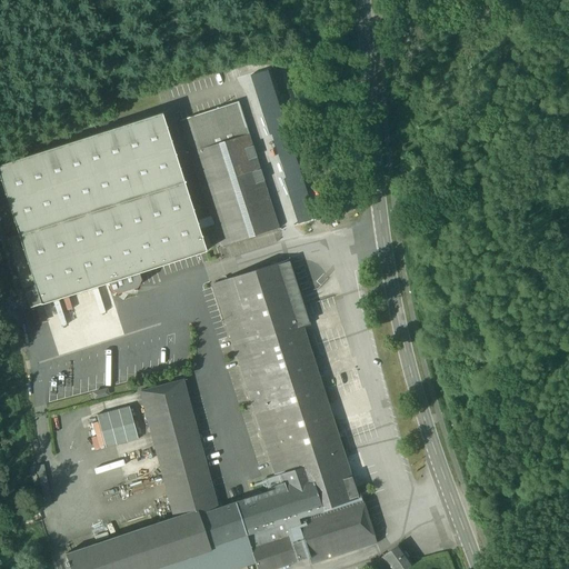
[(267,70),(250,77),(269,136),(271,135),(286,179),(283,180),(297,225),(315,219),(267,70)]
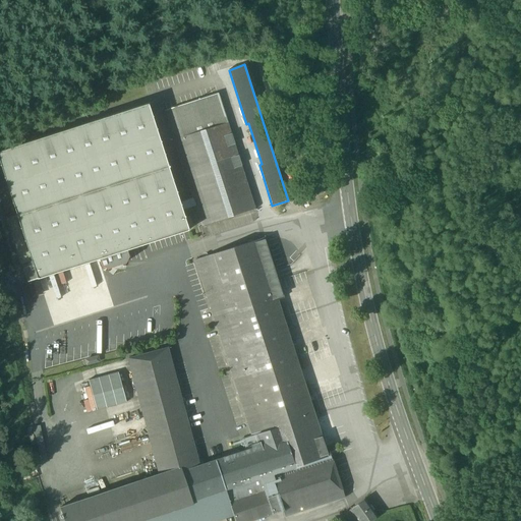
[(166,110),(175,140),(227,123),(218,94),(166,110)]
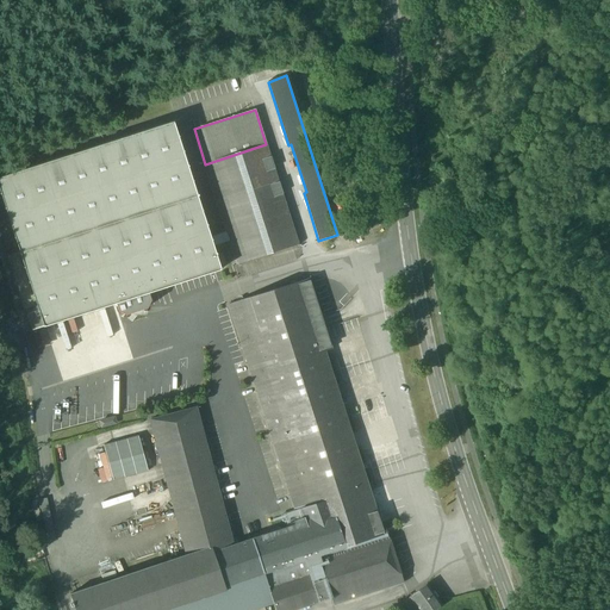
[(0,191),(20,253),(38,311),(44,328),(116,304),(118,311),(126,315),(147,309),(150,300),(148,293),(221,271),(173,123),(0,178),(0,191)]
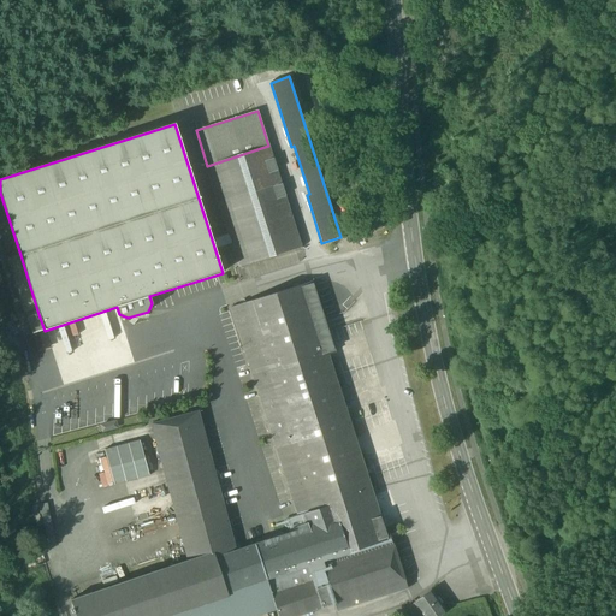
[(207,166),(219,203),(280,183),(268,146),(207,166)]
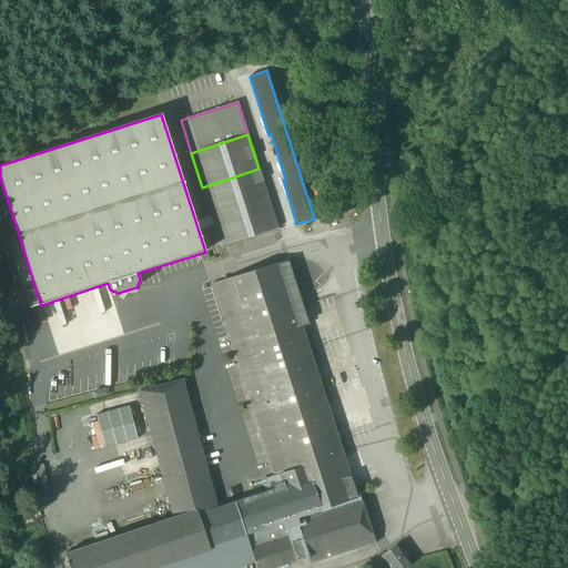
[(277,229),(259,169),(202,188),(221,246),(277,229)]
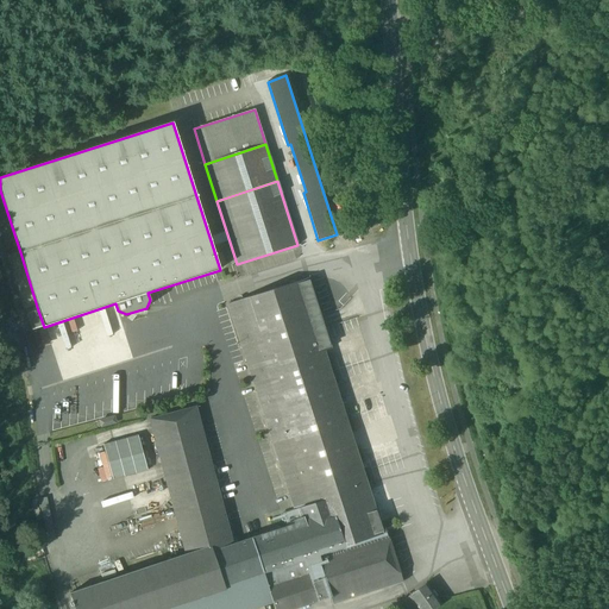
[(213,244),(227,239),(225,231),(209,236),(213,244)]
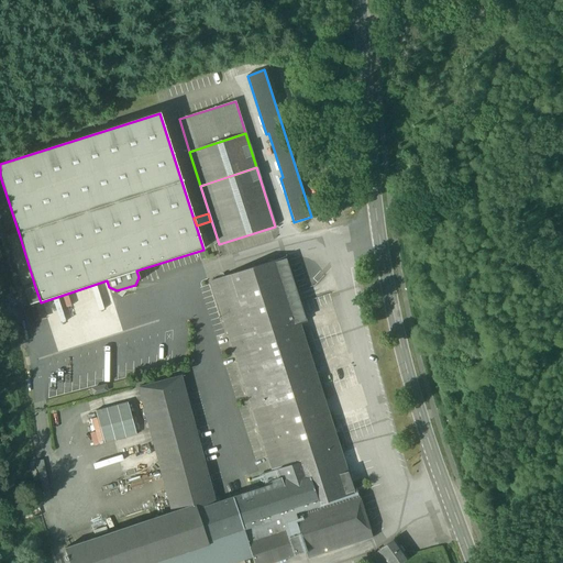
[(8,236),(24,290),(35,287),(19,233),(8,236)]
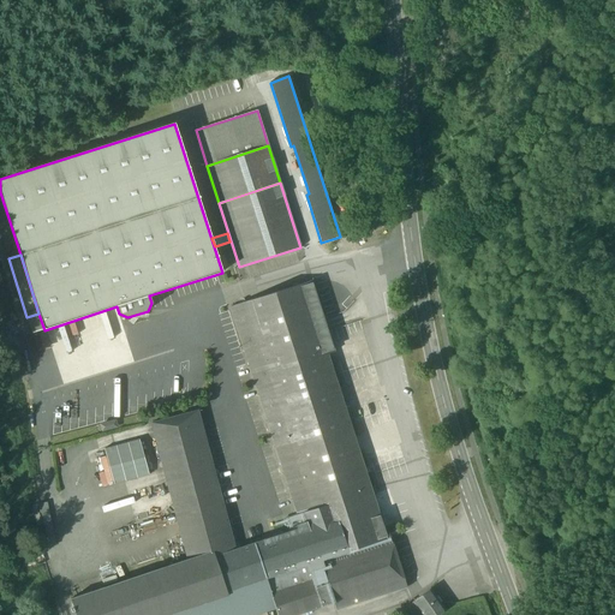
[(335,517),(347,554),(387,539),(328,353),(334,351),(312,280),(245,300),(233,304),(251,363),(297,514),(302,527),(335,517)]
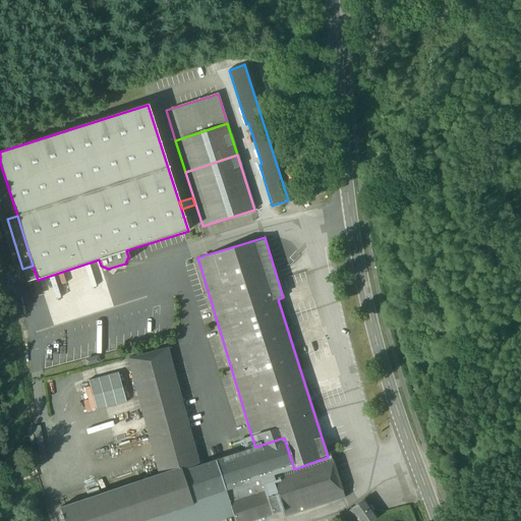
[(27,283),(38,280),(33,266),(22,269),(27,283)]
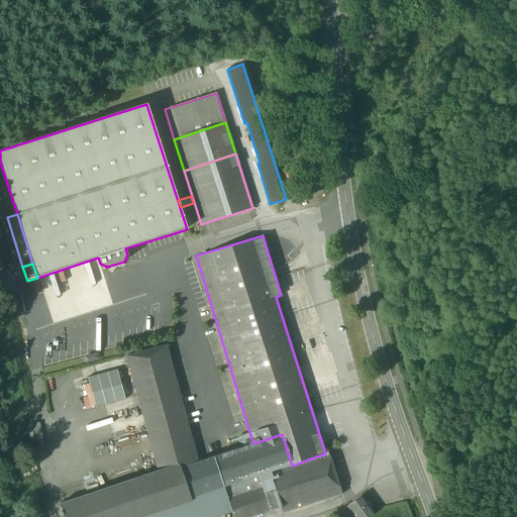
[(125,356),(159,471),(179,463),(180,467),(199,460),(165,344),(125,356)]
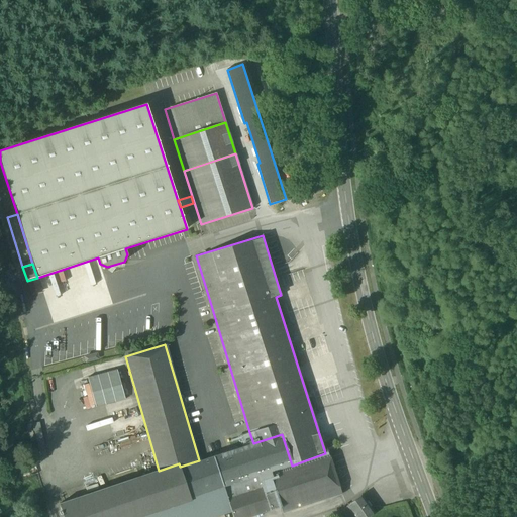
[(119,369),(85,376),(91,406),(125,400),(119,369)]
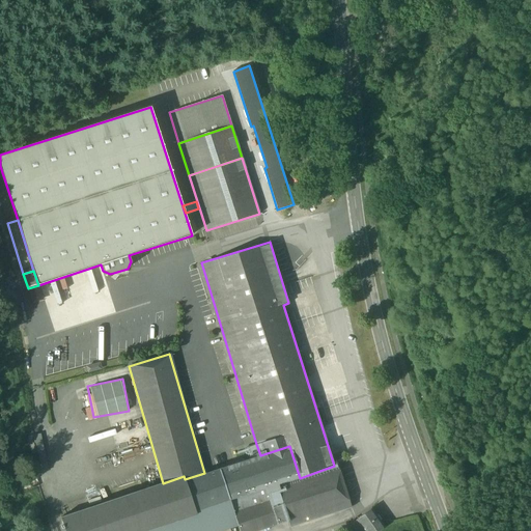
[(235,451),(239,463),(260,455),(256,444),(235,451)]
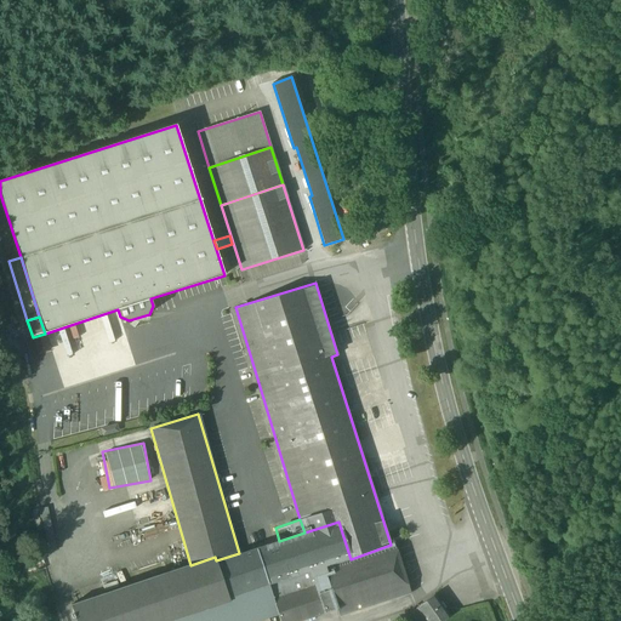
[(239,553),(216,560),(228,597),(311,571),(324,567),(351,559),(339,522),(305,533),(279,541),(239,553)]
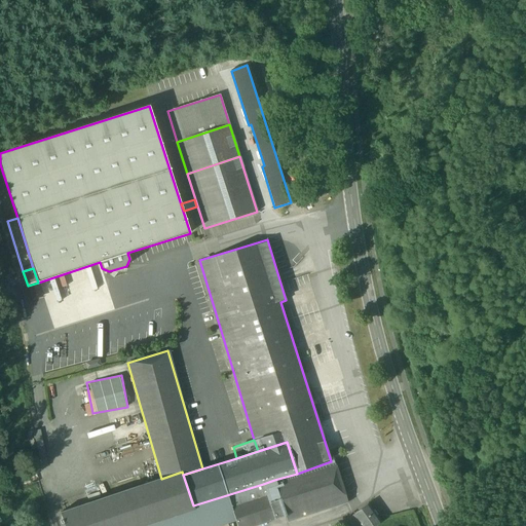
[(336,459),(331,461),(297,474),(274,480),(285,516),(287,521),(346,502),(343,494),(336,471),(340,470),(336,459)]
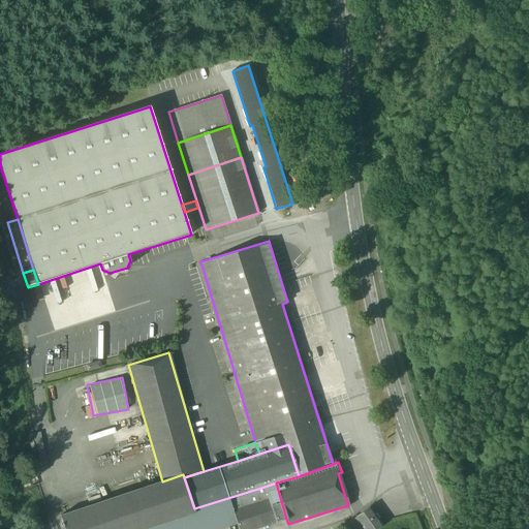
[(149,528),(196,514),(194,508),(184,477),(183,474),(162,481),(61,515),(65,528),(149,528)]
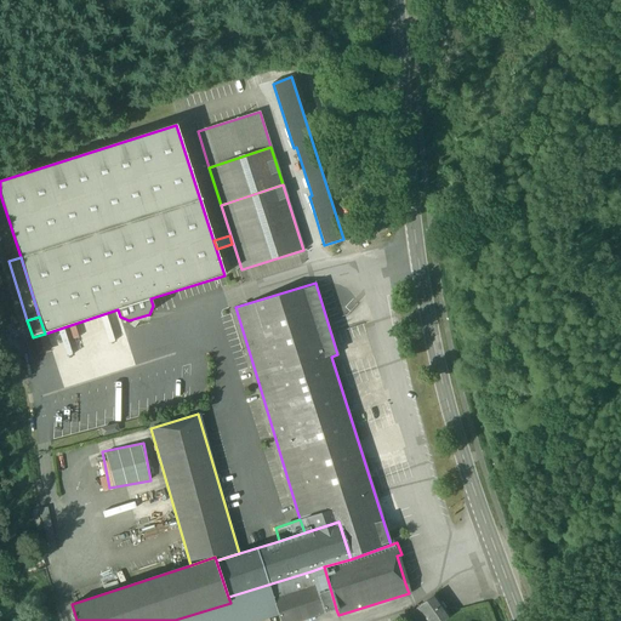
[(324,567),(311,571),(314,585),(273,598),(278,614),(279,620),(298,620),(336,609),(324,567)]
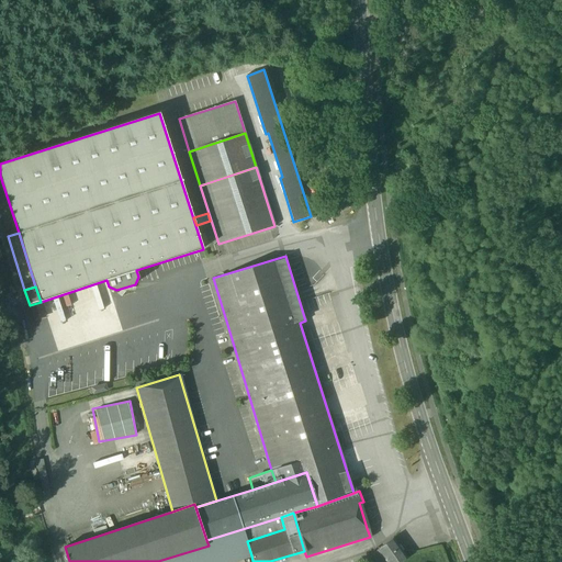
[(231,561),(251,555),(247,541),(284,529),(281,517),(206,540),(209,546),(158,561),(231,561)]
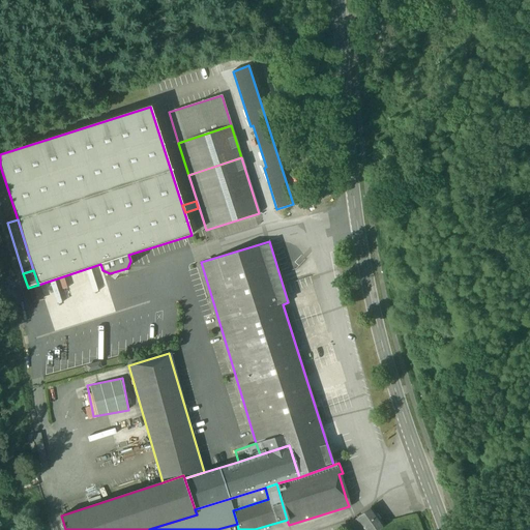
[(371,507),(355,519),(356,520),(362,528),(363,529),(379,529),(384,527),(379,520),(380,519),(377,513),(376,514),(371,507)]
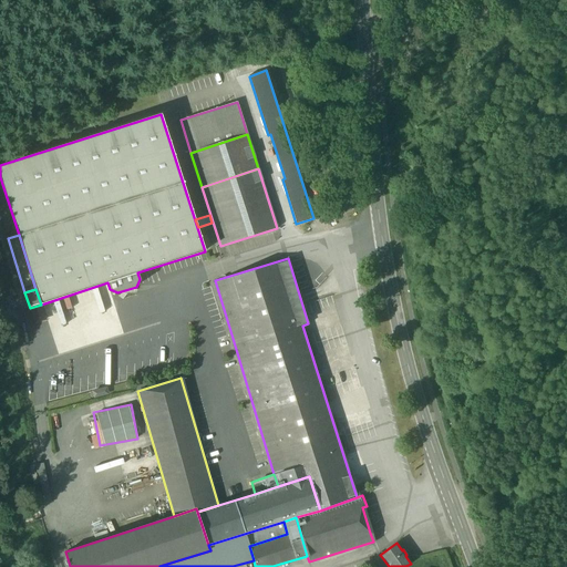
[(384,566),(388,565),(381,556),(377,559),(380,564),(375,566),(384,566)]
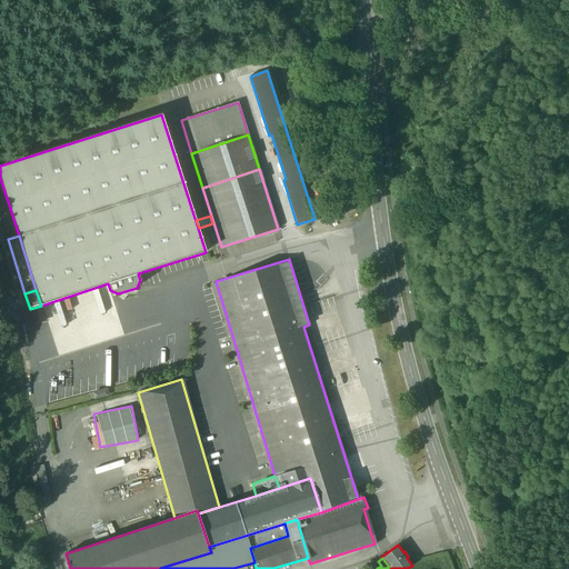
All buildings are outlined.
